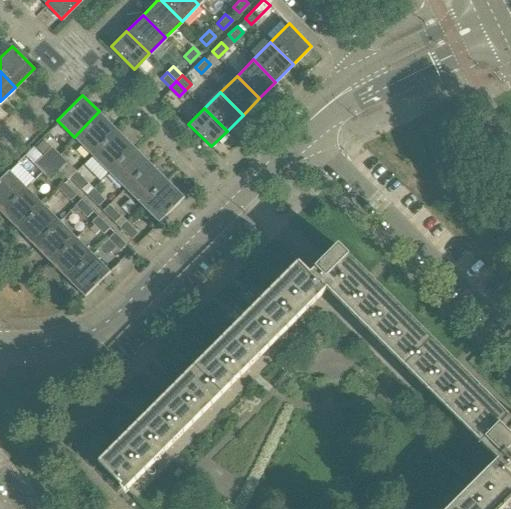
[(74,137),(91,154),(116,129),(99,111),(74,137)]
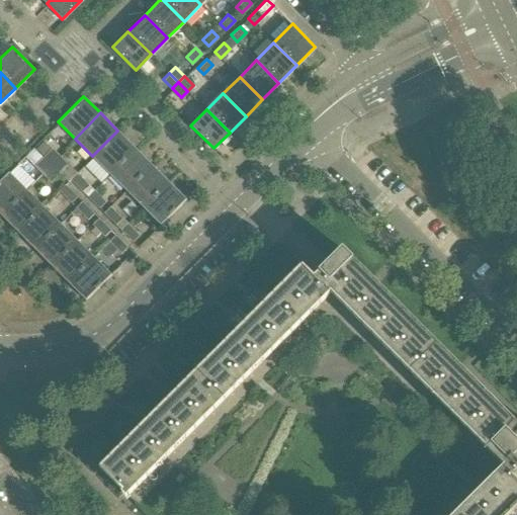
[(92,156),(109,173),(135,148),(117,131),(92,156)]
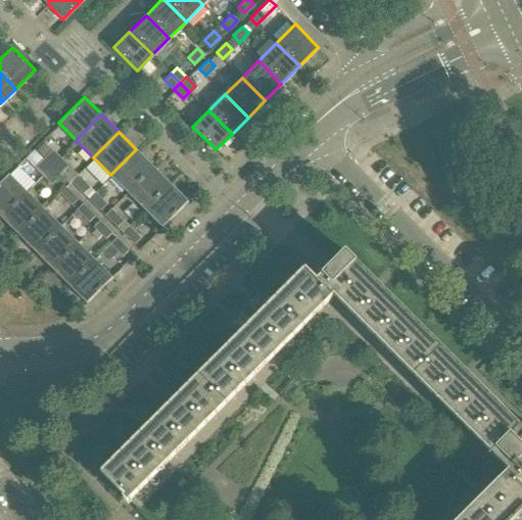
[(52,149),(43,157),(51,166),(60,157),(52,149)]
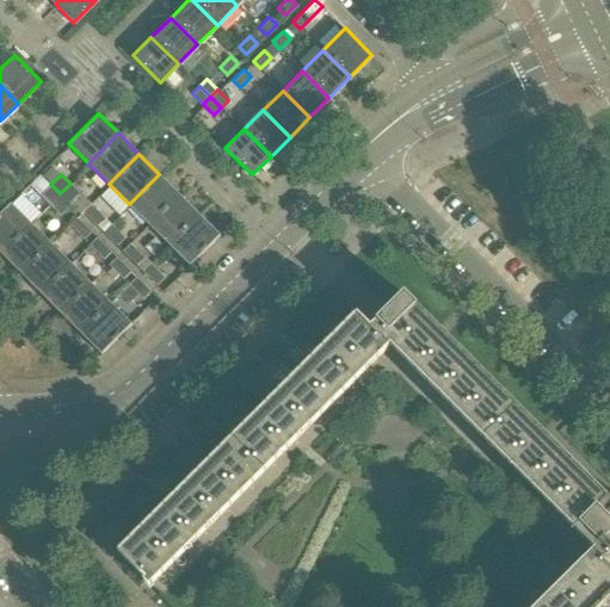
[(129,204),(148,224),(179,193),(159,174),(129,204)]
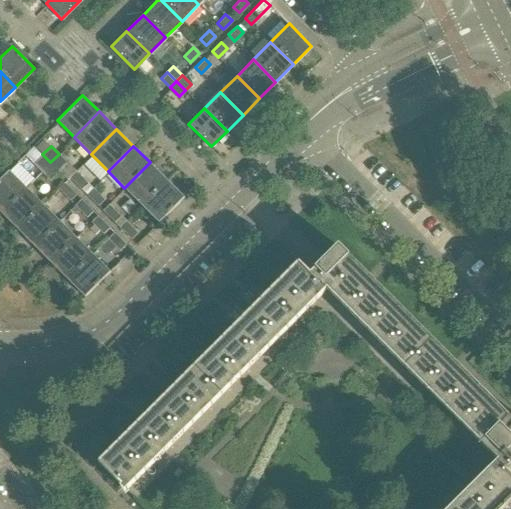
[(33,163),(41,171),(50,162),(42,154),(33,163)]
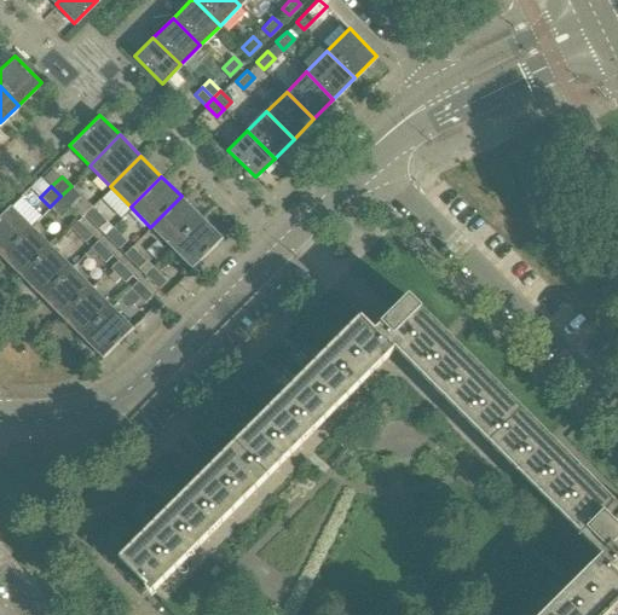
[(71,186),(61,196),(70,206),(81,196),(71,186)]
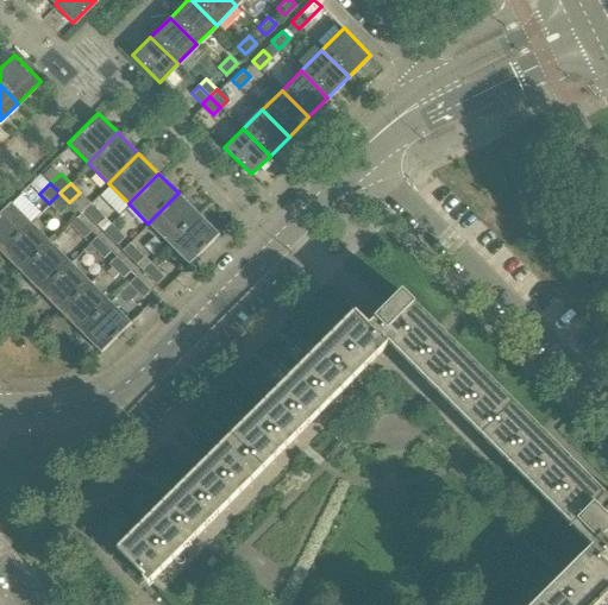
[(60,193),(49,203),(58,213),(69,202),(60,193)]
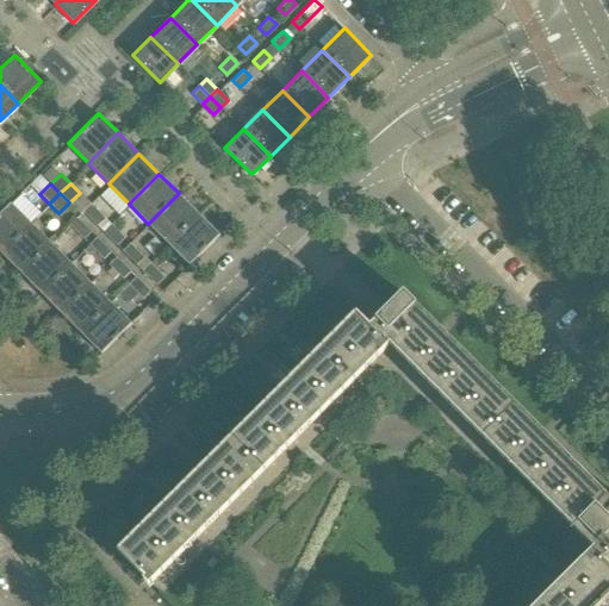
[(148,224),(168,243),(198,213),(179,193),(148,224)]
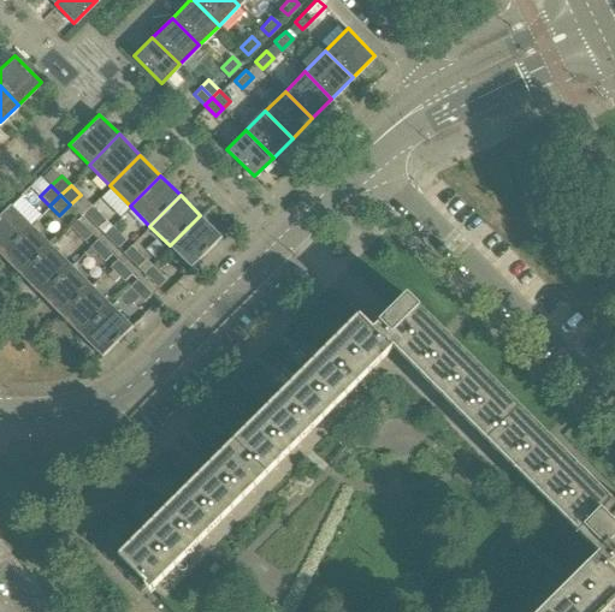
[(0,255),(30,224),(10,203),(0,213),(0,255)]
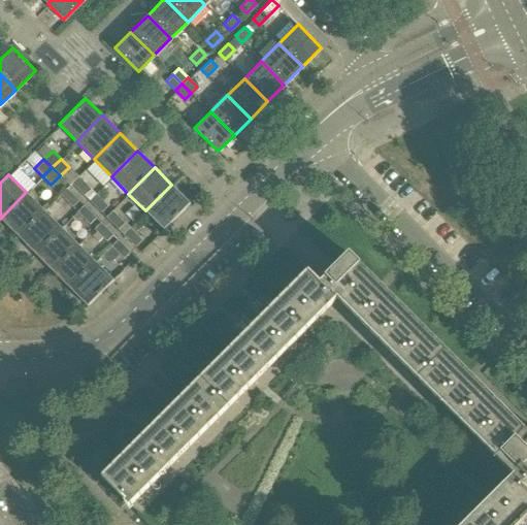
[(71,182),(84,194),(90,188),(77,175),(71,182)]
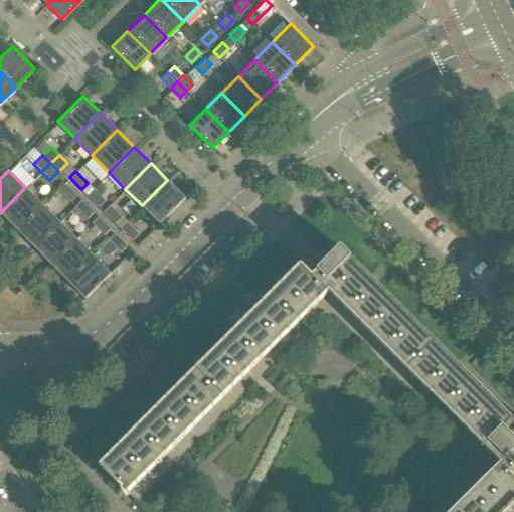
[(167,180),(142,205),(159,222),(184,197),(167,180)]
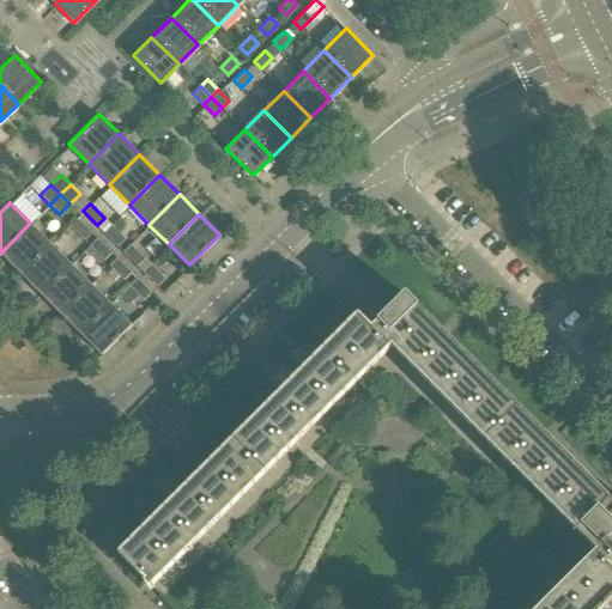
[(91,231),(77,218),(70,225),(84,238),(91,231)]
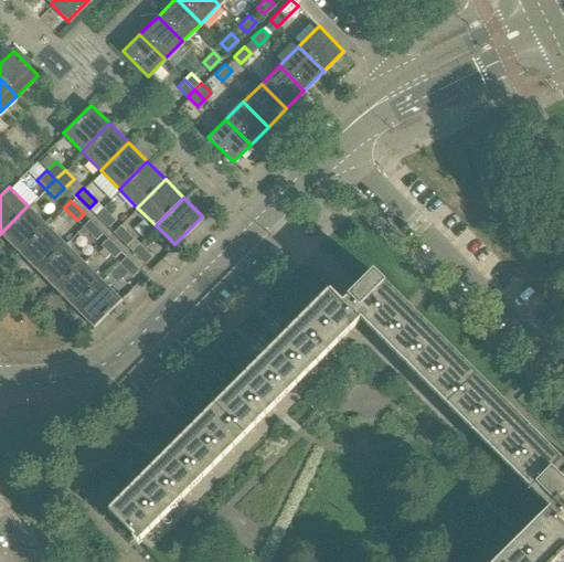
[(0,234),(19,252),(46,224),(28,205),(0,234)]
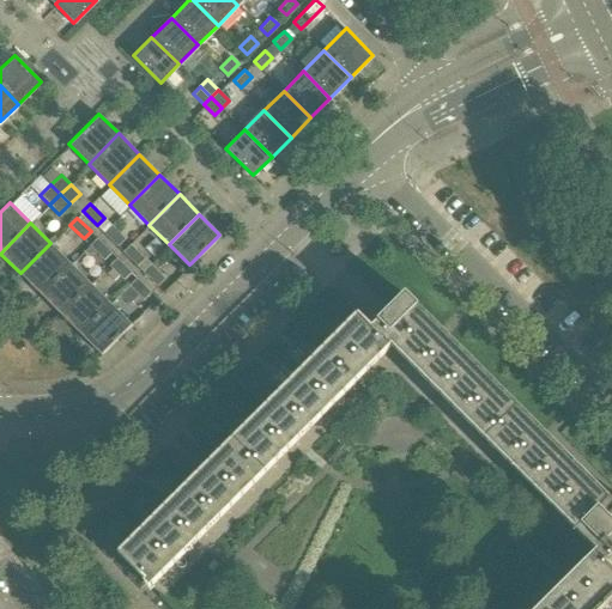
[(103,231),(117,244),(125,237),(110,224),(103,231)]
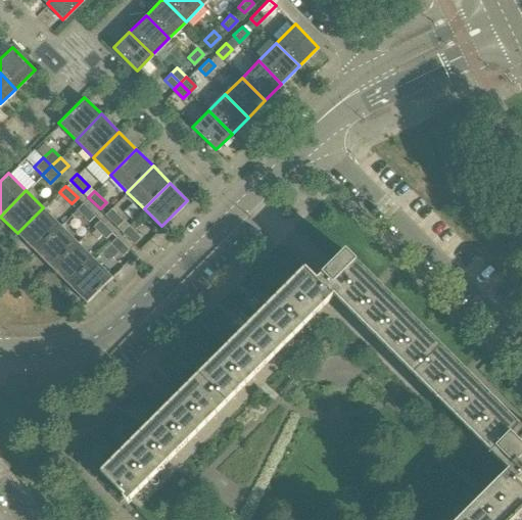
[(94,215),(82,202),(76,208),(88,221),(94,215)]
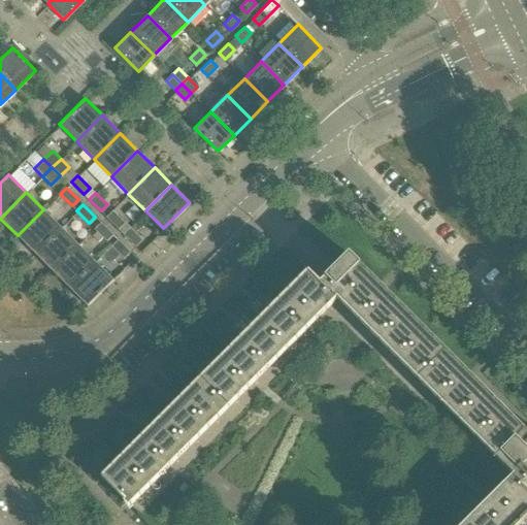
[(18,235),(34,253),(61,227),(43,209),(18,235)]
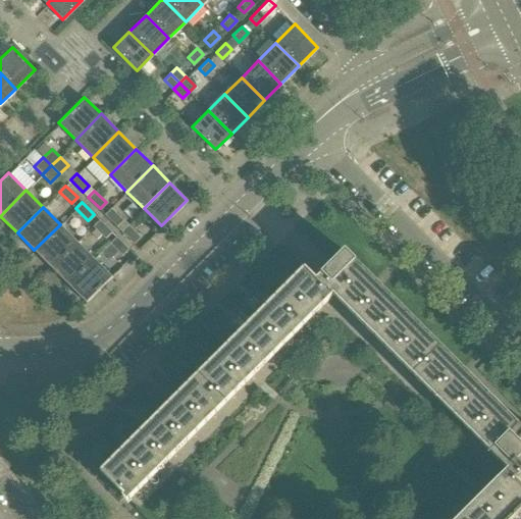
[(104,213),(116,225),(122,219),(110,207),(104,213)]
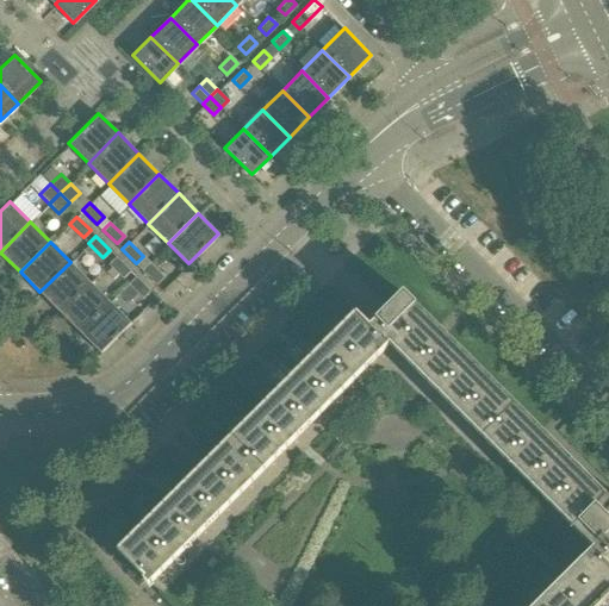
[(130,269),(116,256),(109,263),(123,276),(130,269)]
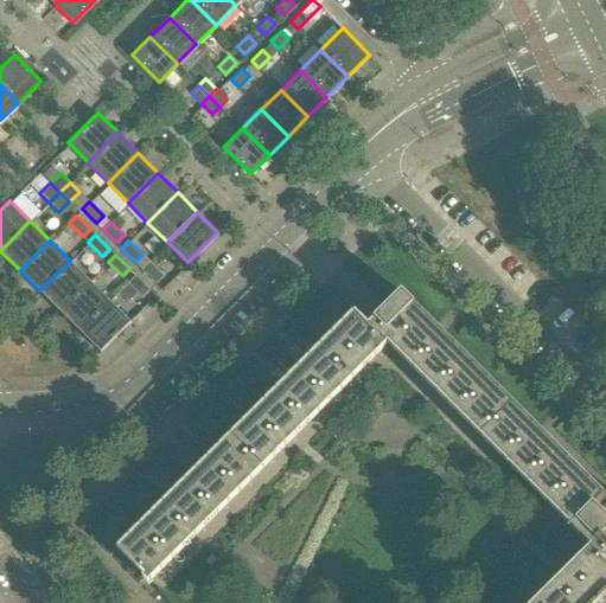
[(39,290),(59,310),(89,280),(70,261),(39,290)]
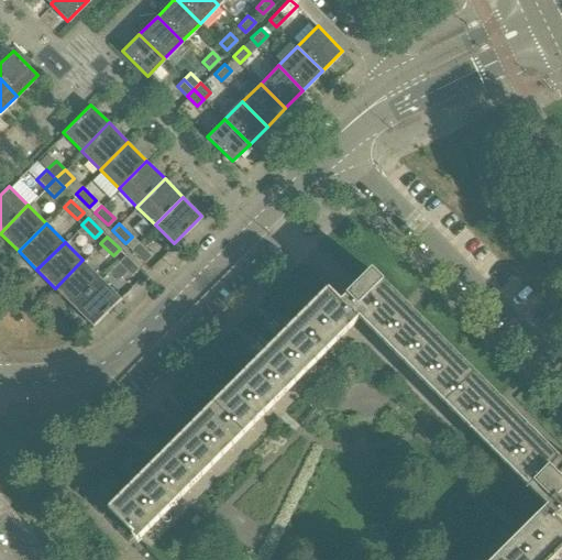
[(131,249),(144,262),(151,254),(138,242),(131,249)]
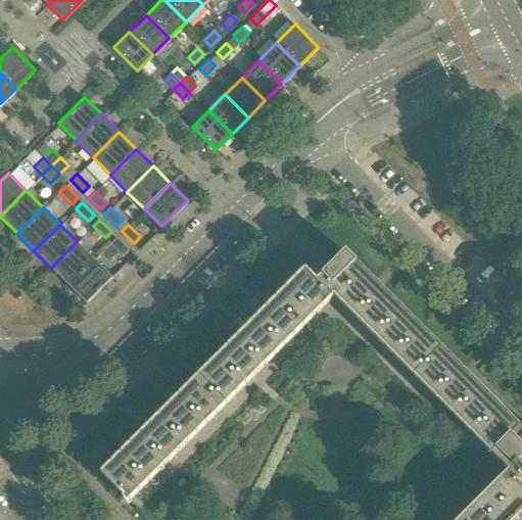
[(128,248),(116,236),(109,242),(122,254),(128,248)]
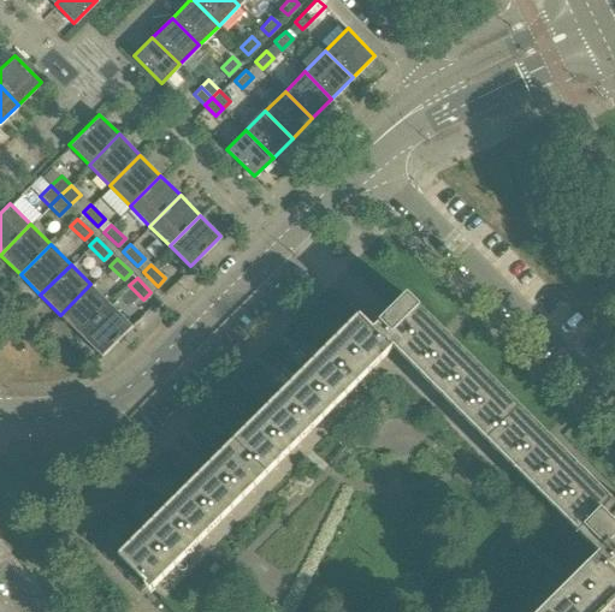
[(60,315),(81,334),(111,304),(90,284),(60,315)]
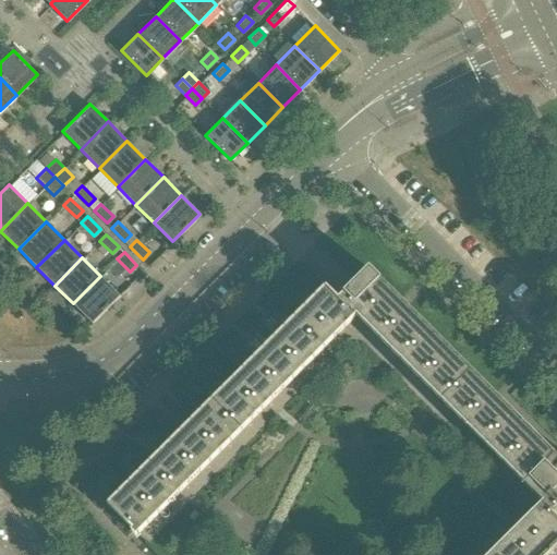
[(354,303),(406,354),(431,330),(367,267),(337,299),(326,287),(326,286),(325,285),(107,503),(107,504),(106,504),(107,505),(108,504),(131,529),(245,414),(349,311),(348,310),(354,303)]
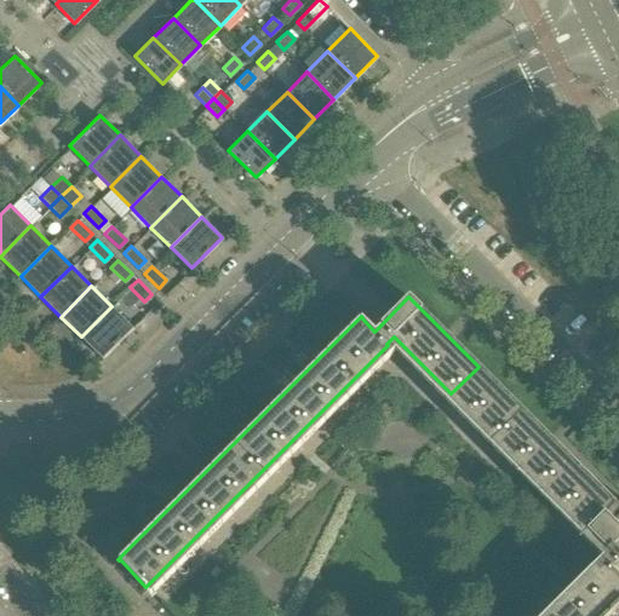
[(112,306),(81,337),(102,358),(132,327),(112,306)]
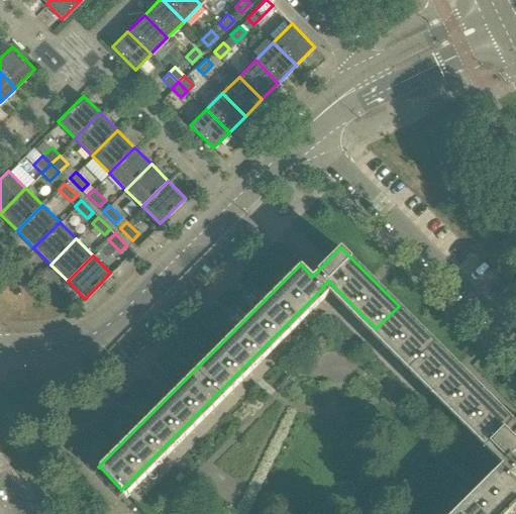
[(446,400),(477,429),(500,407),(463,371),(456,364),(399,306),(376,328),(446,400)]
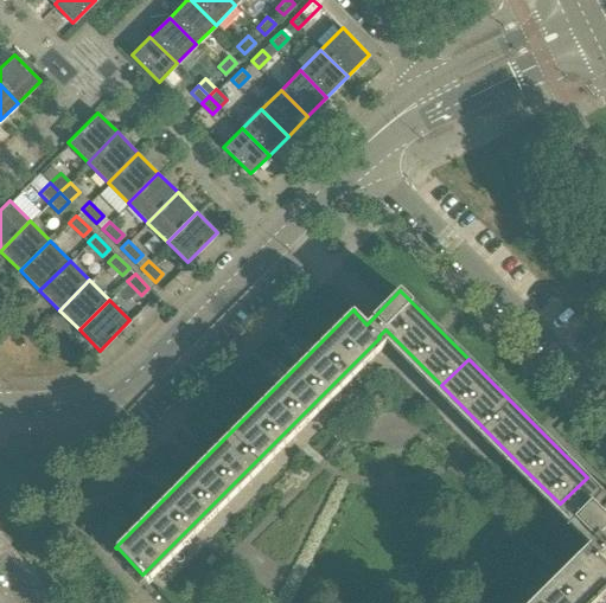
[(587,478),(560,504),(599,544),(540,602),(593,602),(605,590),(605,496),(601,492),(587,478)]
